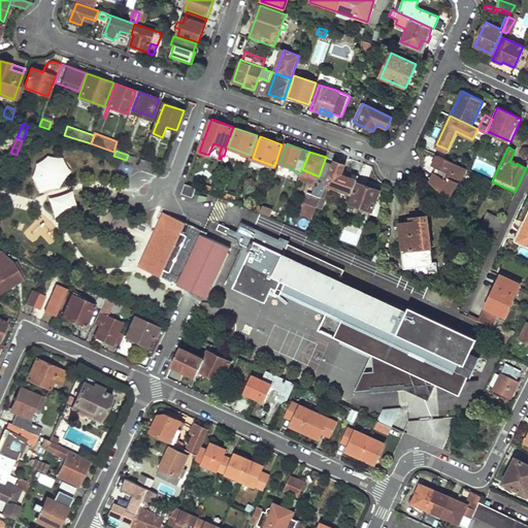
[(463,167),(456,164),(437,155),(433,164),(437,166),(435,170),(442,173),(450,177),(458,182),(462,184),(468,169),(463,167)]
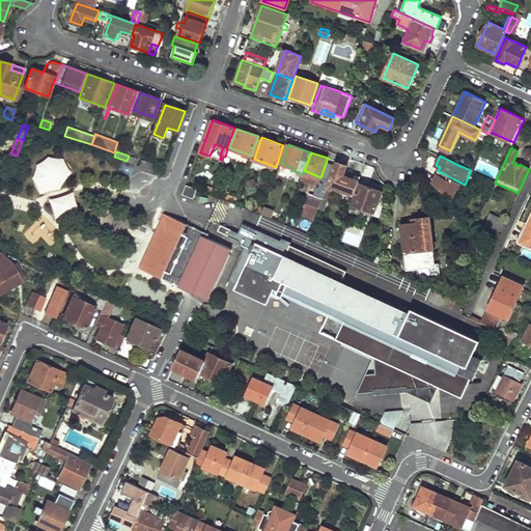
[(157,172),(159,166),(141,159),(138,165),(157,172)]
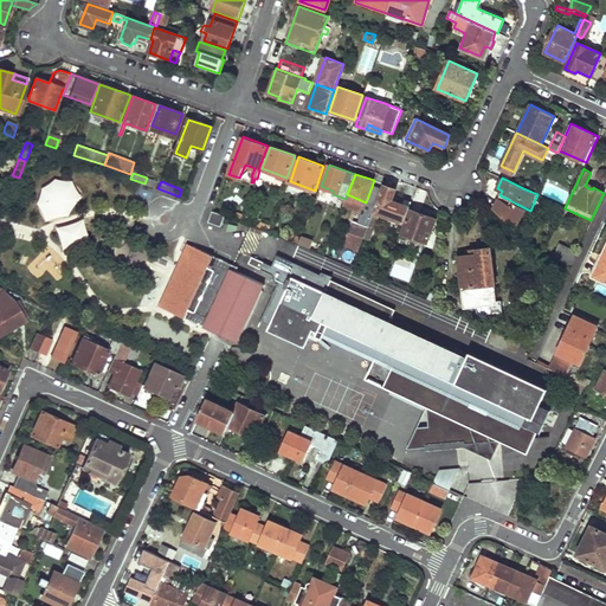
[(537,194),(543,184),(537,181),(532,192),(537,194)]
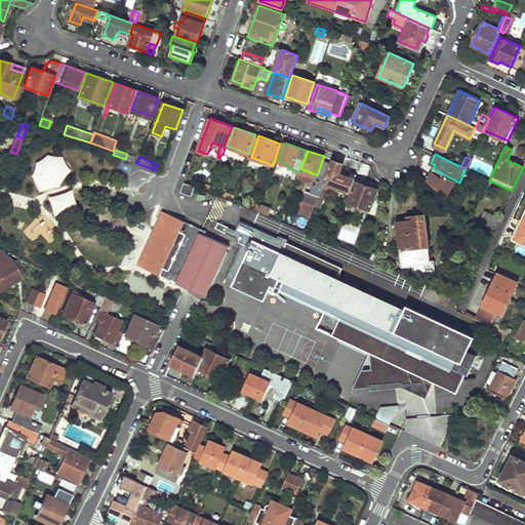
[(351,191),(355,178),(350,176),(351,173),(340,169),(342,163),(333,159),(326,178),(337,184),(337,186),(351,191)]
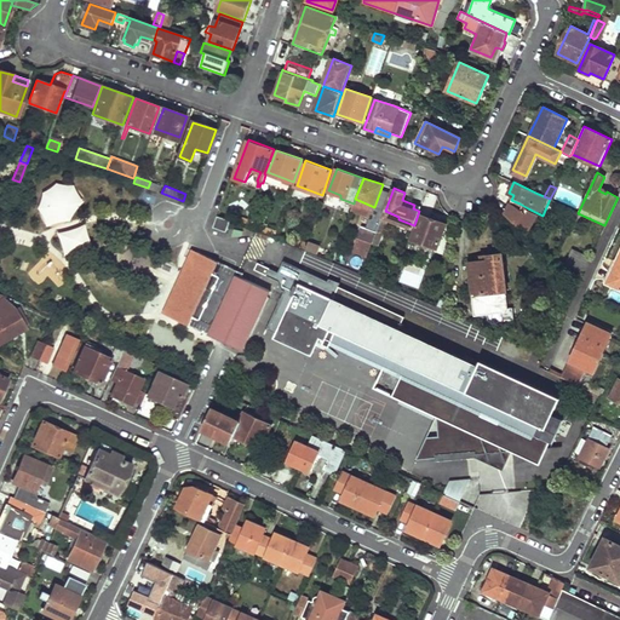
[(526,234),(538,213),(528,208),(527,211),(518,205),(510,219),(526,234)]
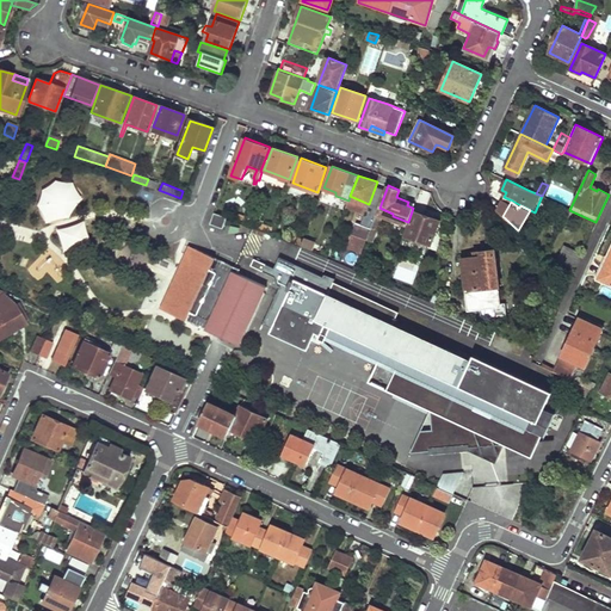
[(431,244),(439,220),(437,218),(437,216),(425,211),(424,214),(415,210),(406,234),(431,244)]
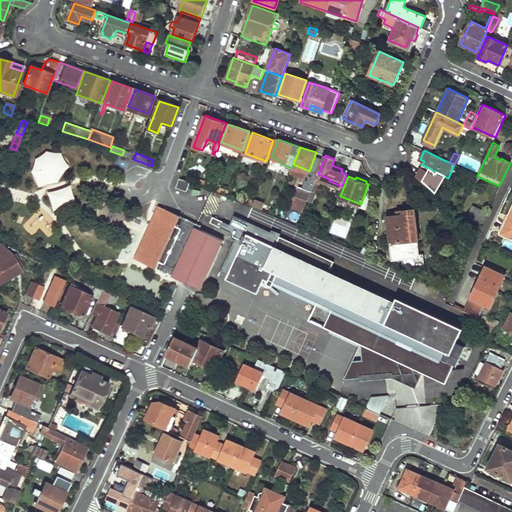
[(186,191),(189,182),(179,178),(176,188),(186,191)]
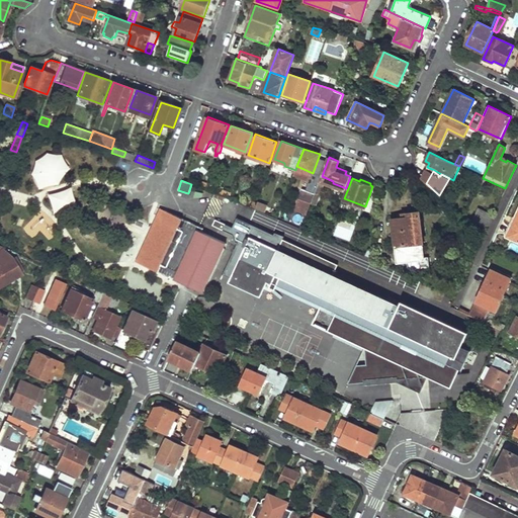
[(206,189),(208,183),(201,180),(198,186),(206,189)]
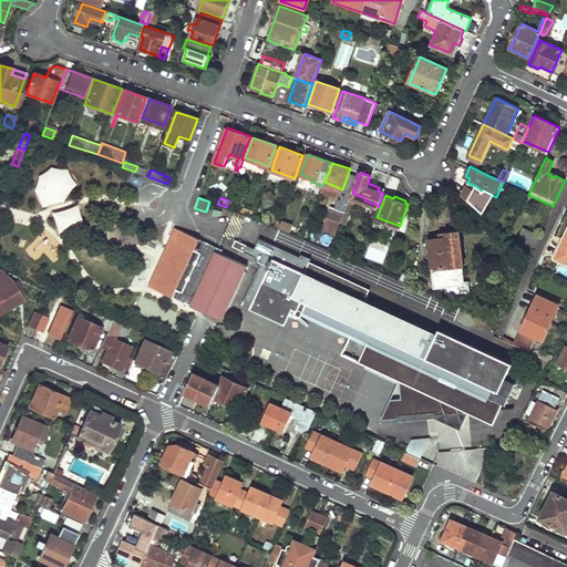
[(339,223),(347,203),(333,198),(326,217),(339,223)]
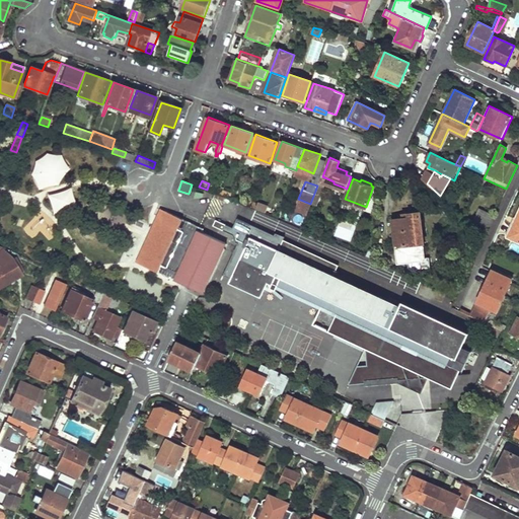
[(230,199),(232,194),(209,183),(207,190),(209,191),(215,193),(230,199)]
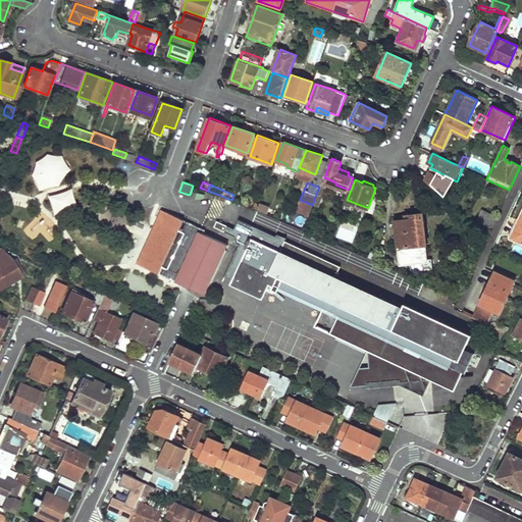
[(267,214),(269,208),(250,202),(249,208),(267,214)]
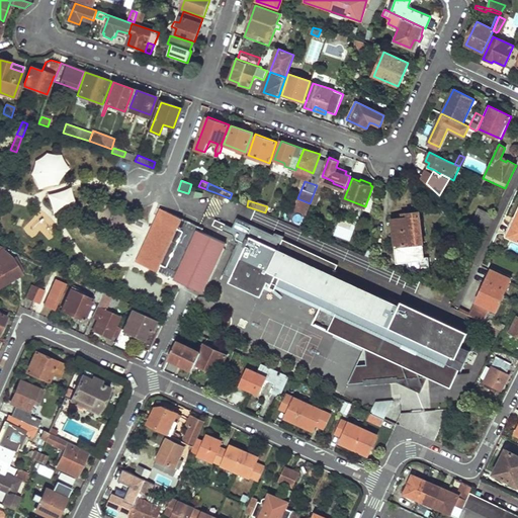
[(488,226),(494,212),(481,206),(475,220),(488,226)]
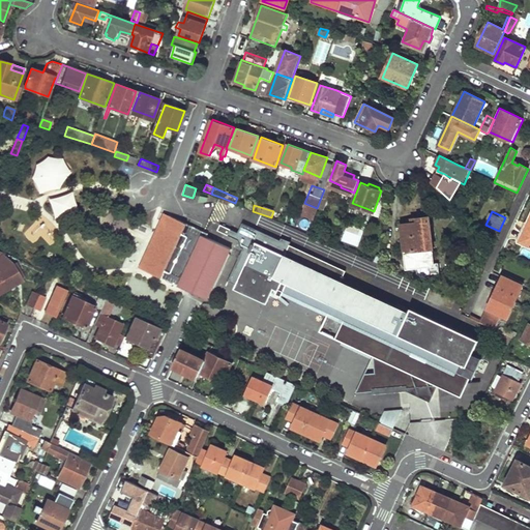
[(184,288),(208,299),(232,248),(207,237),(203,235),(203,236),(195,232),(197,228),(166,212),(140,266),(184,288)]
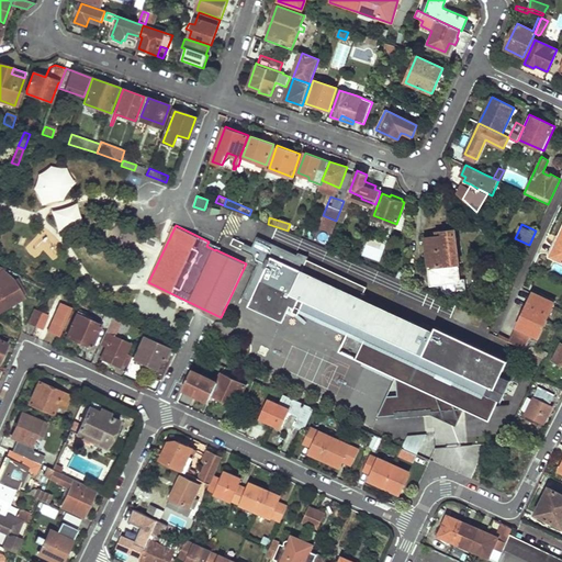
[(561,260),(561,229),(550,256),(561,260)]
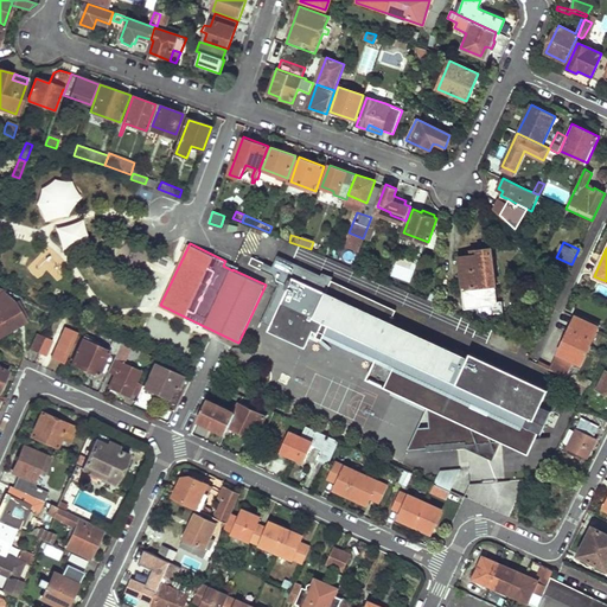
[(496,299),(491,249),(461,253),(461,256),(458,257),(464,302),(475,301),(496,299)]
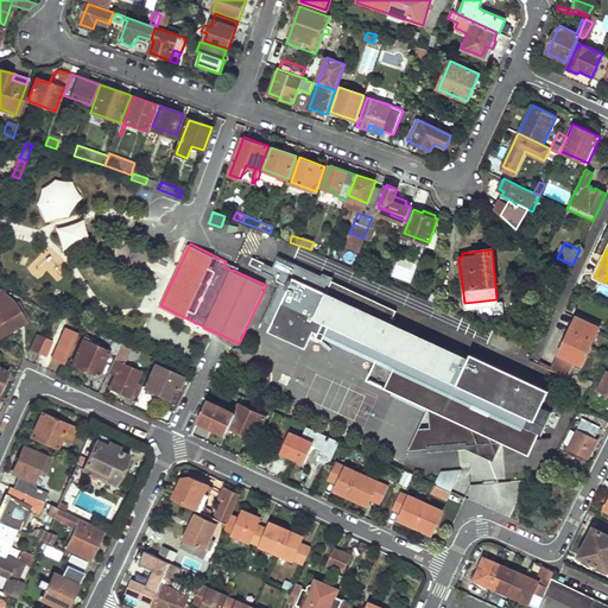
[(430,449),(533,441),(537,431),(526,426),(530,418),(536,420),(550,391),(473,354),(470,360),(392,323),(398,311),(279,255),(277,263),(282,265),(279,268),(274,266),(266,263),(263,270),(274,276),(278,284),(280,285),(264,321),(272,325),(309,342),(314,334),(324,340),(328,334),(378,358),(382,359),(372,381),(428,407),(429,429),(430,449)]
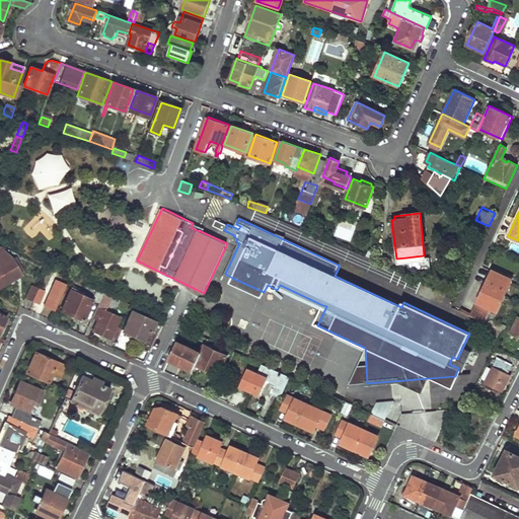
[(193,223),(191,227),(199,231),(199,230),(203,232),(205,228),(200,226),(193,223)]
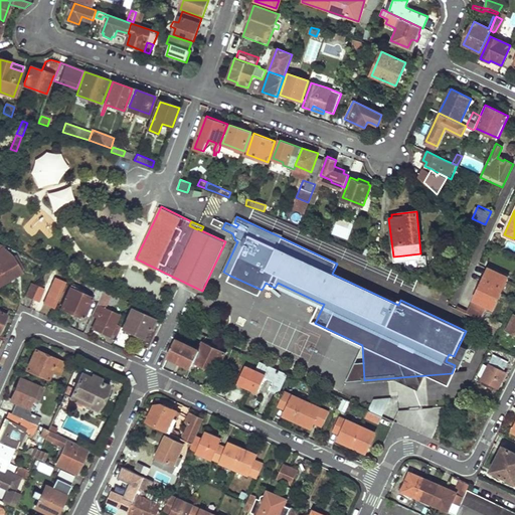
[(3,245),(3,244),(0,242),(0,268),(7,281),(17,276),(12,267),(17,264),(12,254),(9,256),(3,245)]
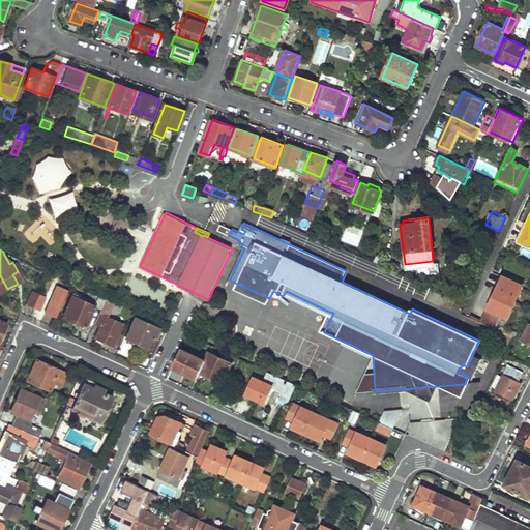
[(434,270),(433,261),(415,263),(417,272),(434,270)]
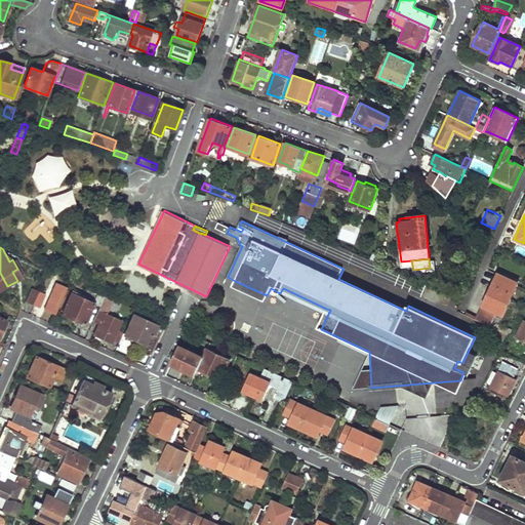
[(23,278),(17,269),(12,272),(17,281),(23,278)]
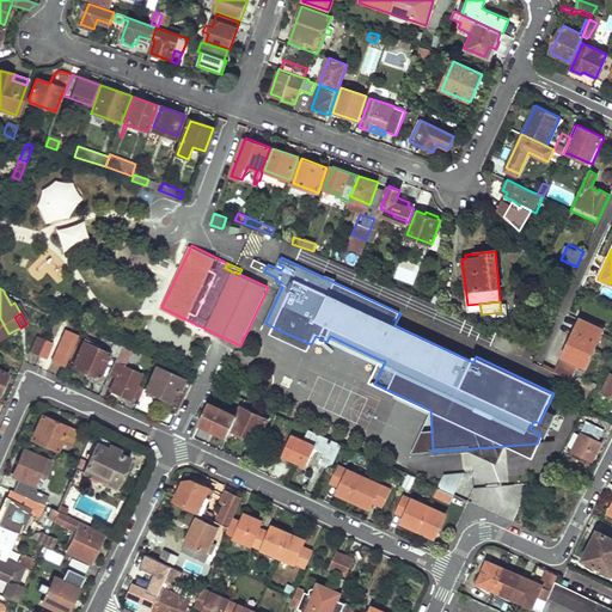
[(72,344),(80,328),(67,320),(59,338),(72,344)]
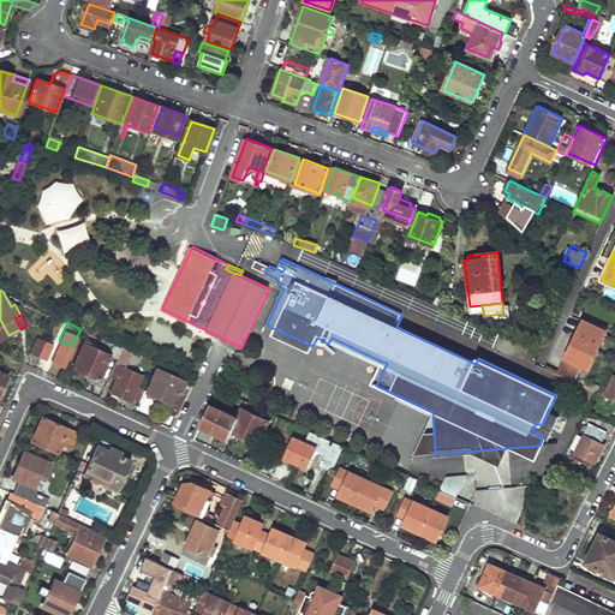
[(589,369),(604,334),(583,324),(559,374),(577,382),(584,366),(589,369)]
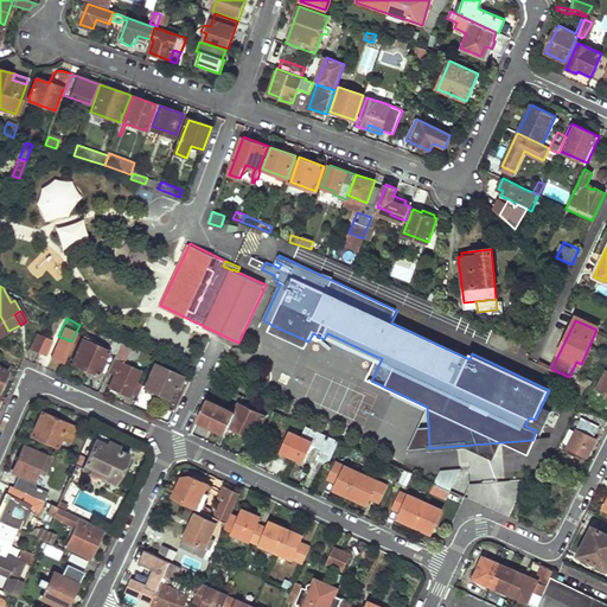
[(308,342),(272,325),(269,331),(306,347),(308,342)]
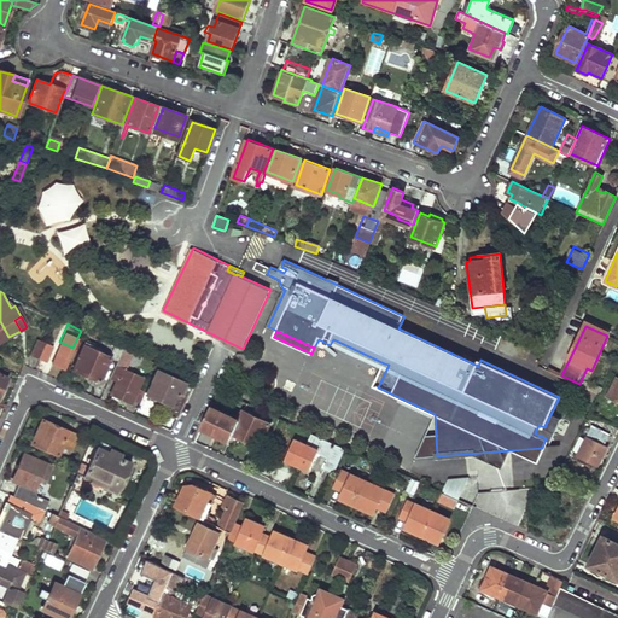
[(40,359),(47,343),(40,339),(33,355),(40,359)]
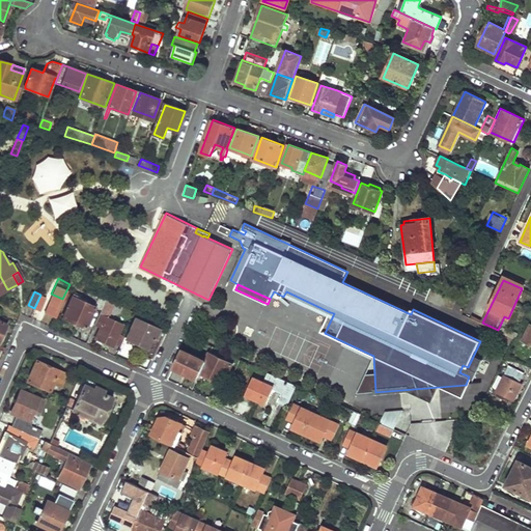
[(86,328),(95,307),(77,298),(78,294),(75,292),(64,316),(86,328)]
